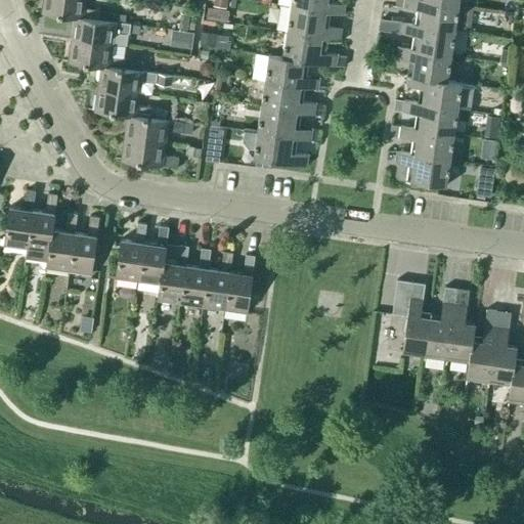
[(82,8),(83,0),(44,0),(43,13),(76,17),(97,20),(98,19),(99,10),(82,8)]
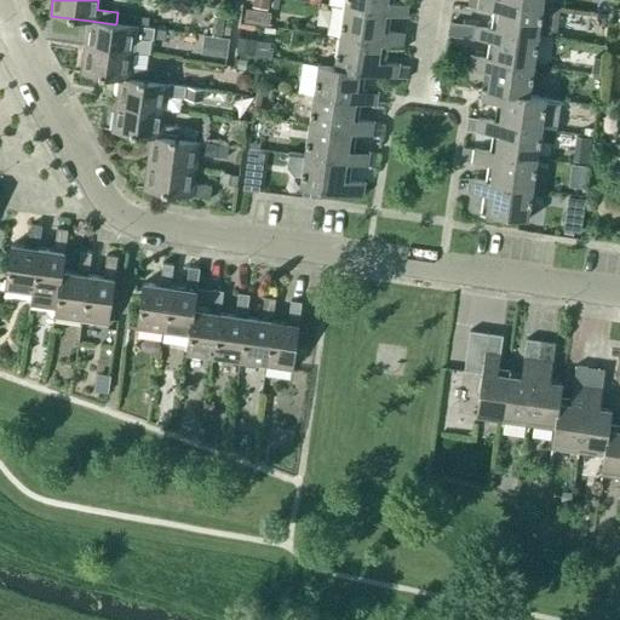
[(268,10),(269,0),(251,0),(251,7),(268,10)]
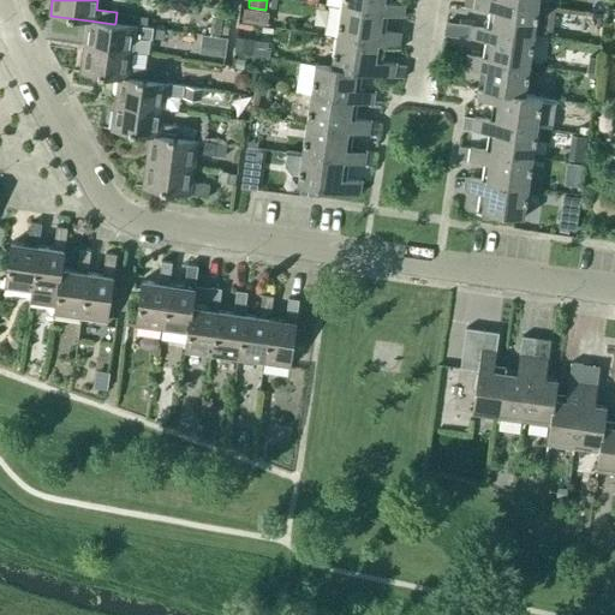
[(384,0),(341,0),(340,9),(383,15),(404,18),(406,5),(384,1),(384,0)]
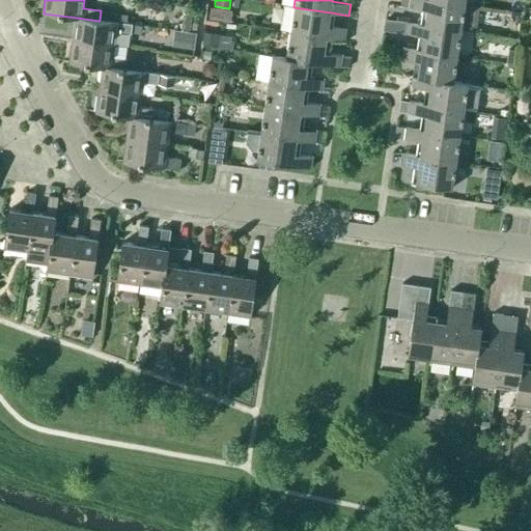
[(430,0),(409,0),(410,1),(409,7),(426,10),(424,25),(424,26),(460,31),(465,5),(430,0)]
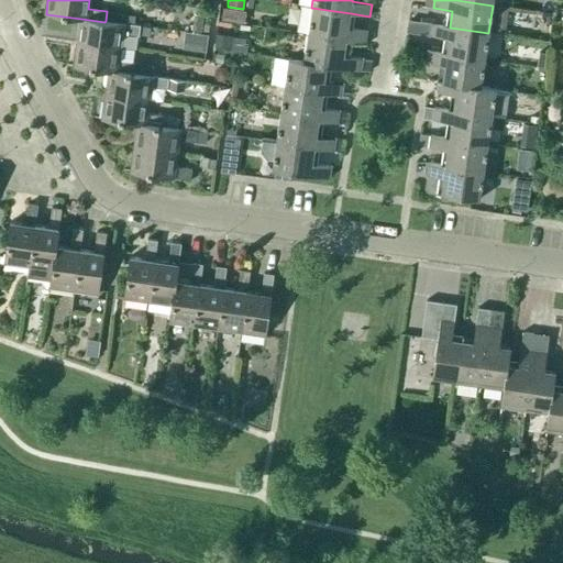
[(544,1),(543,13),(554,14),(556,2),(544,1)]
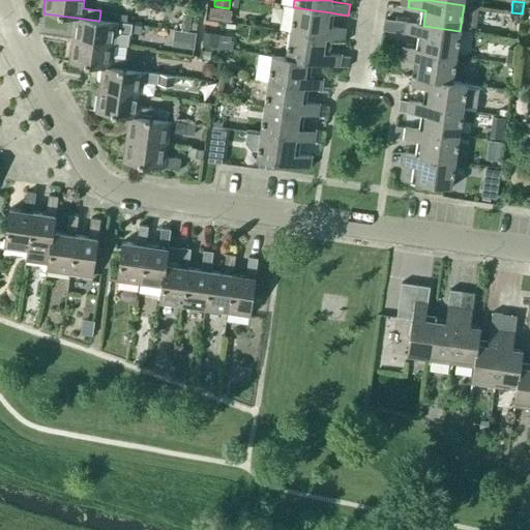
[(209,7),(208,19),(230,22),(231,10),(209,7)]
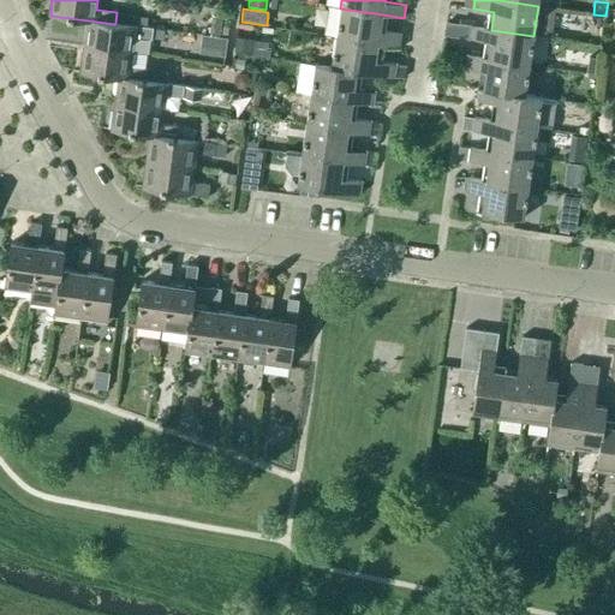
[(380,31),(383,15),(340,9),(336,37),(378,45),(399,48),(401,35),(380,31)]
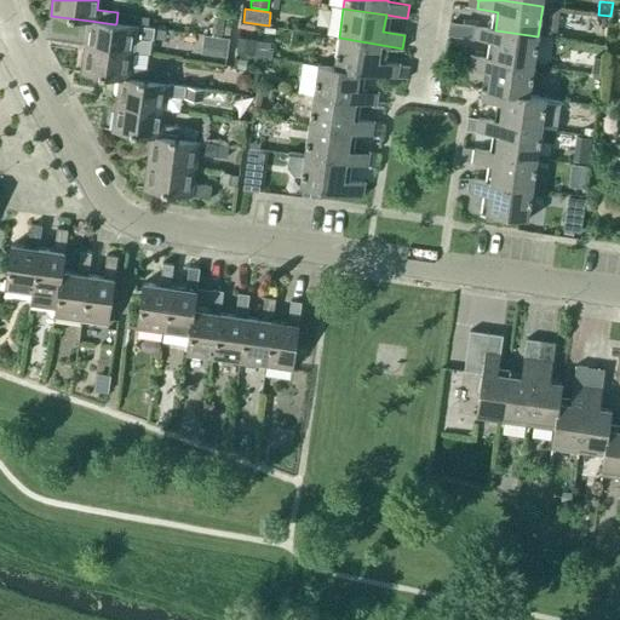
[(213,16),(210,35),(222,38),(225,18),(213,16)]
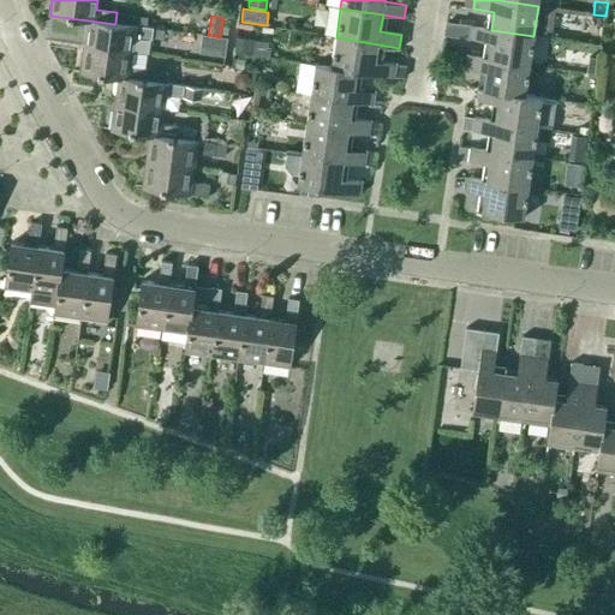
[(153,28),(115,23),(114,24),(89,21),(85,46),(130,52),(132,37),(151,40),(153,28)]
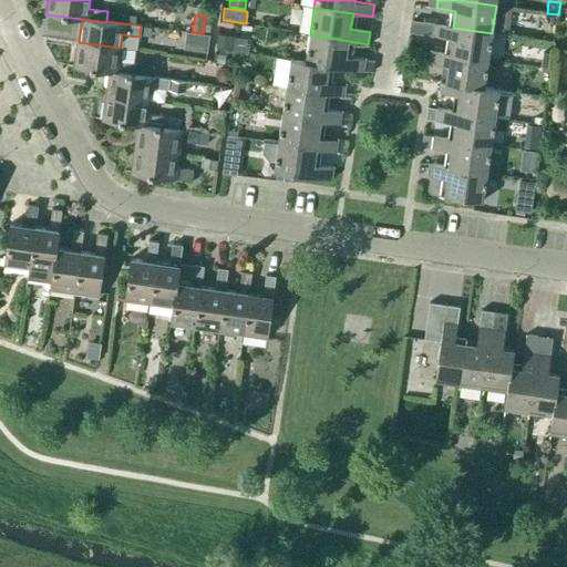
[(453,28),(453,27),(434,24),(432,35),(451,39),(449,54),(487,61),(492,33),(453,28)]
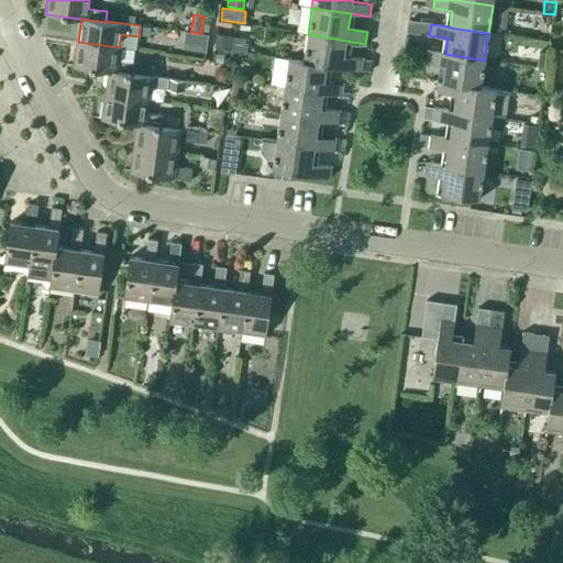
[(184,33),(183,48),(206,52),(208,35),(184,33)]
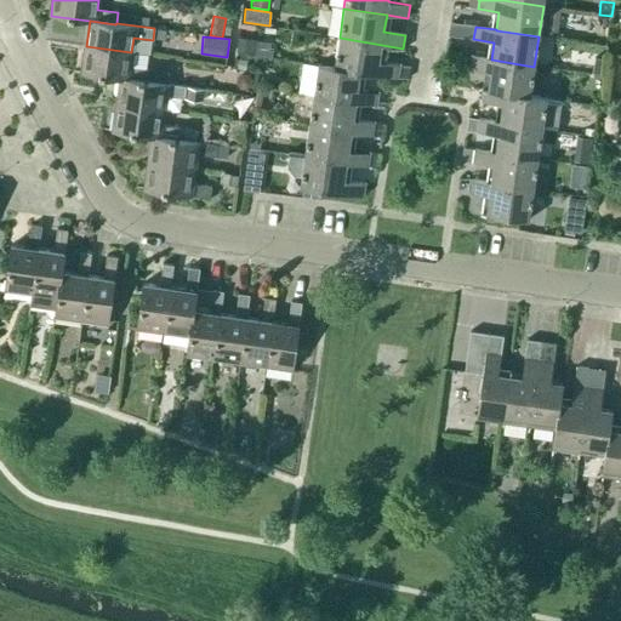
[(238,38),(237,52),(256,55),(257,40),(238,38)]
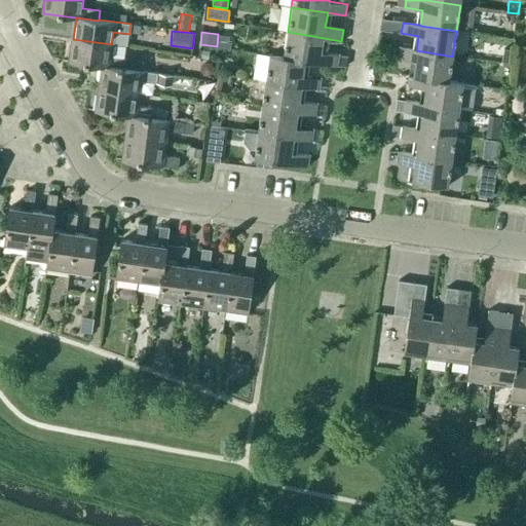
[(322,52),(324,38),(288,32),(284,58),(305,61),(305,62),(338,67),(339,55),(322,52)]
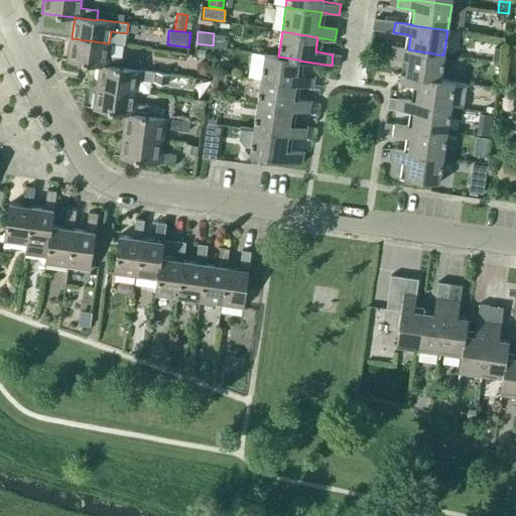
[(107,56),(109,43),(72,38),(68,61),(100,66),(101,65),(122,69),(122,68),(124,58),(107,56)]
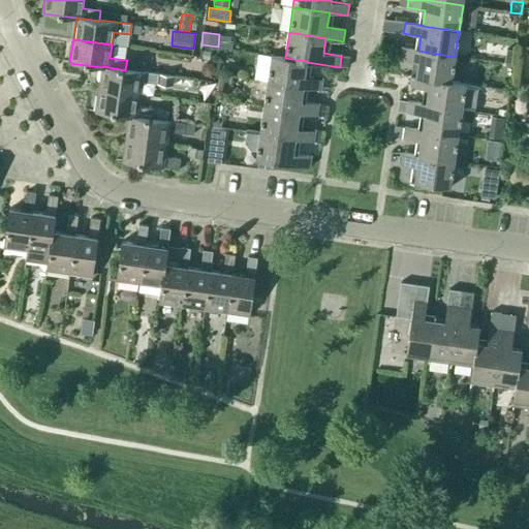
[(418,51),(401,48),(399,59),(417,62),(414,76),(452,81),(455,57),(418,51)]
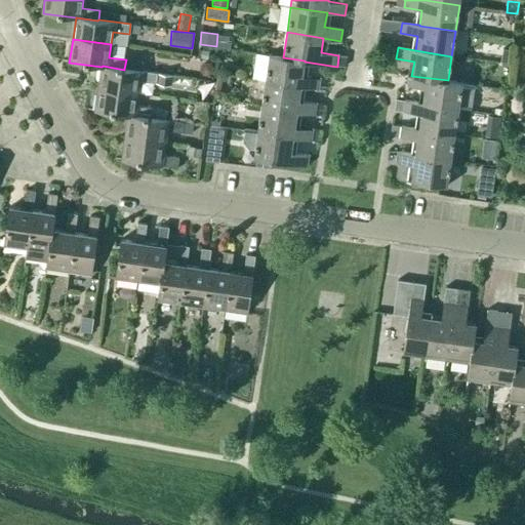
[(200,50),(198,58),(207,61),(209,52),(200,50)]
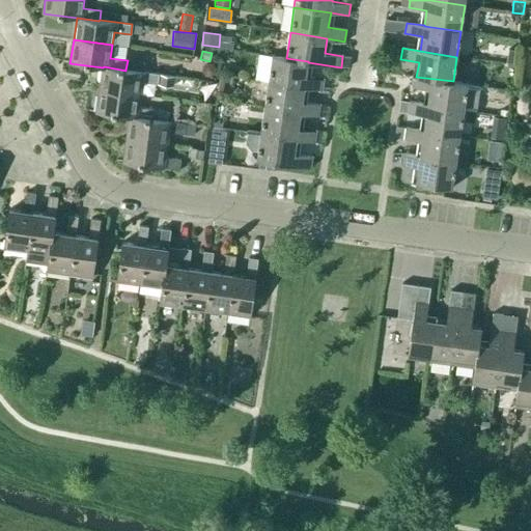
[(286,58),(273,56),(269,82),(305,87),(305,88),(323,90),(325,80),(306,77),(308,62),(308,61),(286,58)]
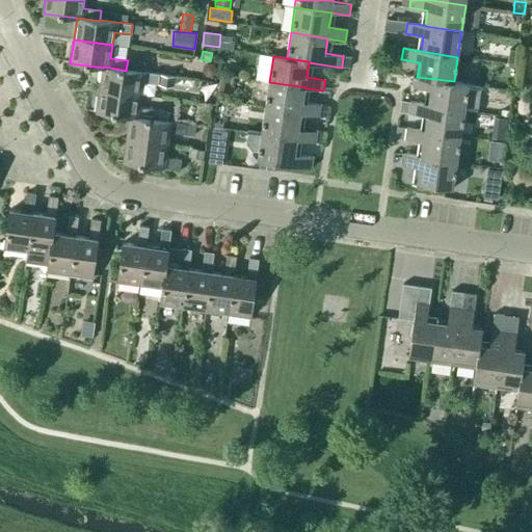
[(159,74),(126,70),(126,71),(104,67),(103,68),(100,89),(139,95),(140,82),(158,84),(159,74)]
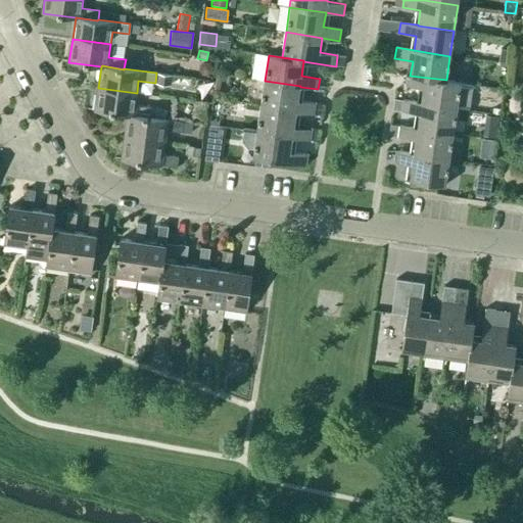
[(157,73),(156,83),(171,86),(173,75),(157,73)]
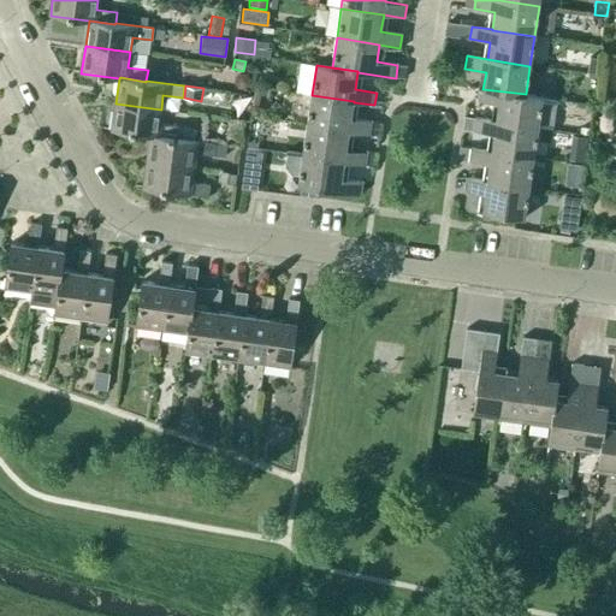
[(526,94),(483,89),(479,89),(477,101),(498,105),(496,122),(538,129),(552,131),(557,100),(543,98),(543,96),(526,94)]
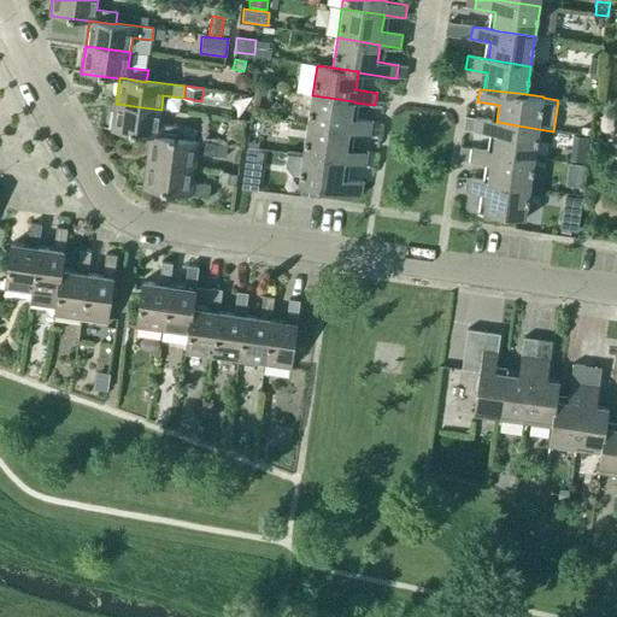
[(352,119),(354,103),(354,101),(312,95),(307,125),(350,131),(350,133),(370,135),(372,123),(352,119)]
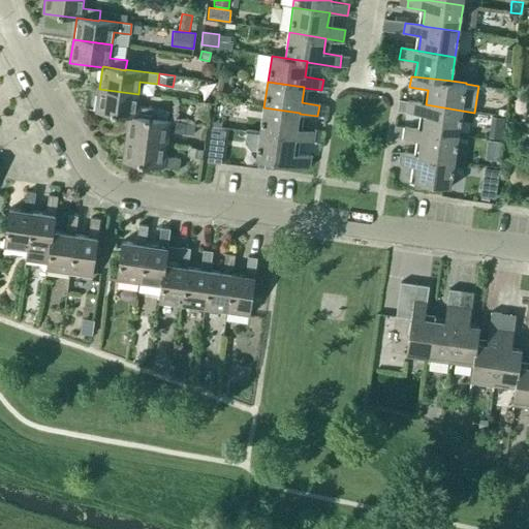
[(136,107),(138,94),(99,89),(96,113),(129,117),(129,116),(152,119),(153,110),(136,107)]
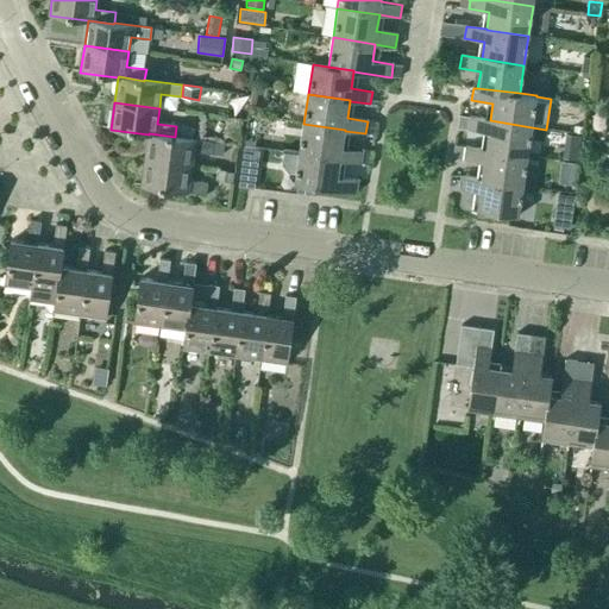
[(490,120),(469,117),(468,130),(488,133),(485,150),(527,156),(532,127),(490,120)]
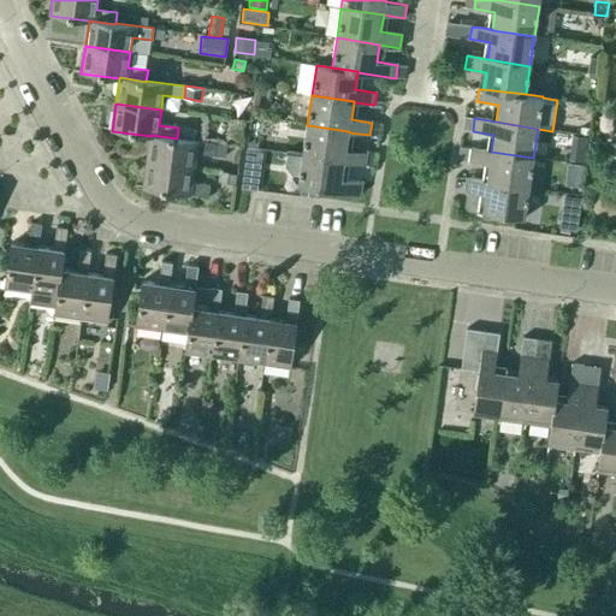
[(347,149),(349,132),(349,131),(307,125),(302,154),(344,161),(344,163),(366,165),(367,152),(347,149)]
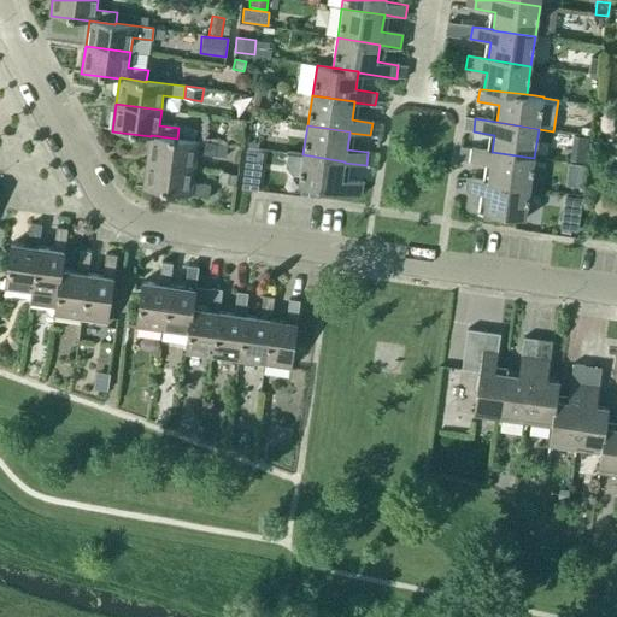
[(216,144),(177,139),(151,135),(151,136),(147,162),(193,168),(194,153),(224,158),(227,147),(216,145),(216,144)]
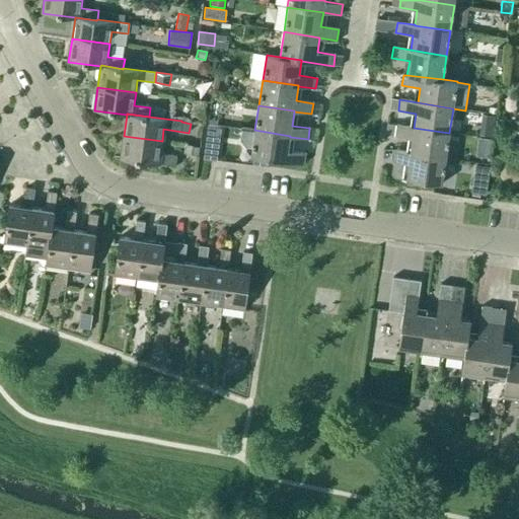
[(386,129),(385,135),(394,136),(396,125),(387,124),(386,129)]
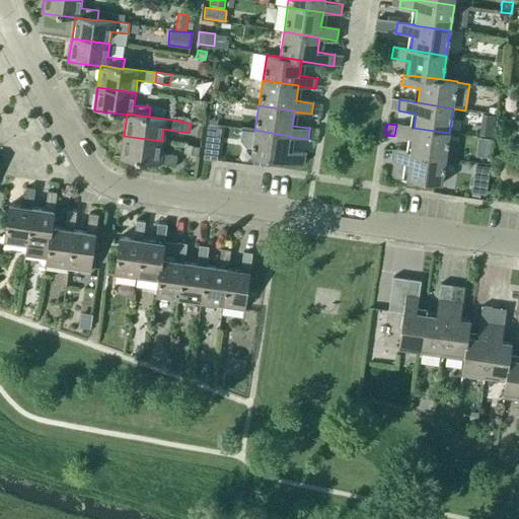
[(414,128),(396,125),(394,136),(412,139),(410,153),(446,158),(449,133),(414,128)]
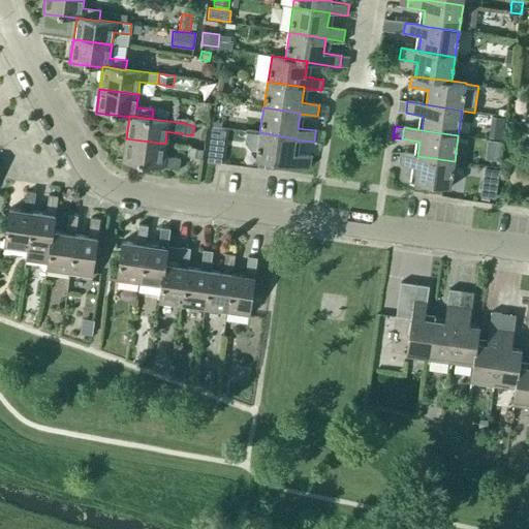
[(296,138),(259,132),(246,130),(246,132),(247,132),(245,143),(250,150),(256,151),(255,159),(310,167),(312,156),(293,154),(296,139),(296,138)]
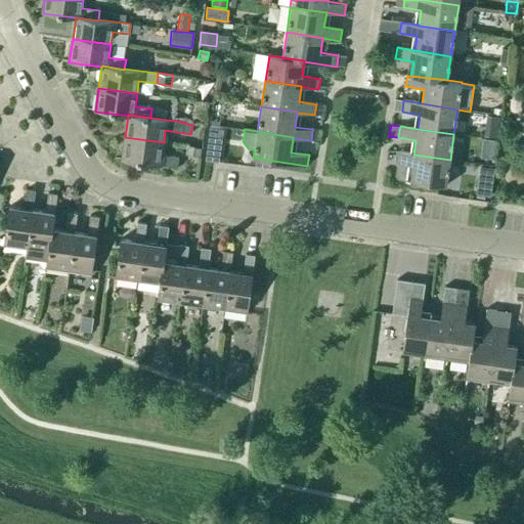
[(162,156),(164,142),(125,137),(122,161),(177,168),(179,158),(162,156)]
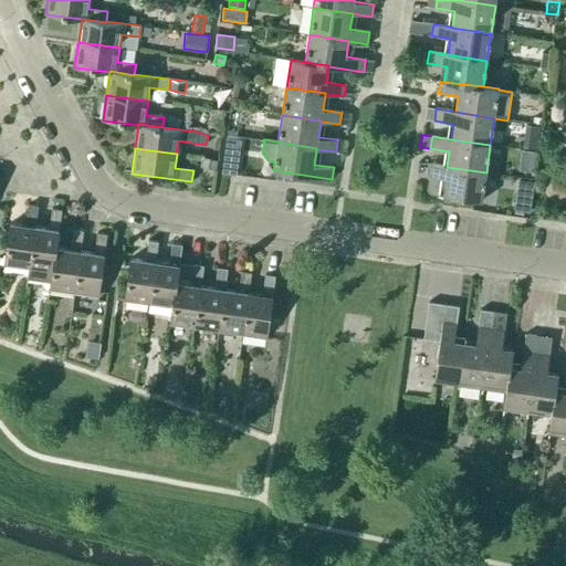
[(216,170),(218,161),(203,158),(201,167),(216,170)]
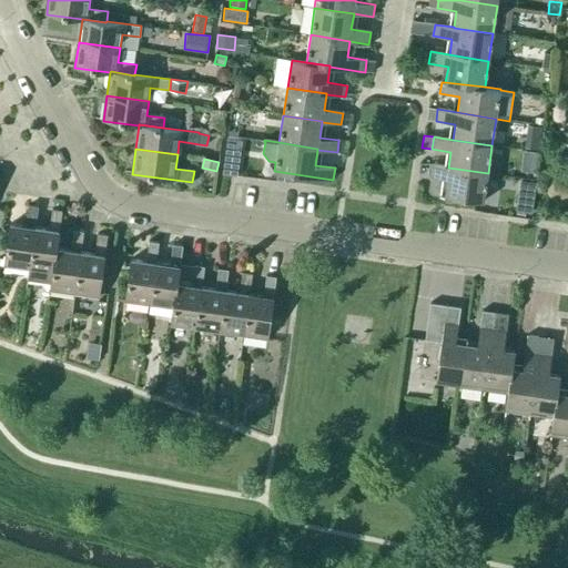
[(236,173),(239,161),(226,159),(224,171),(236,173)]
